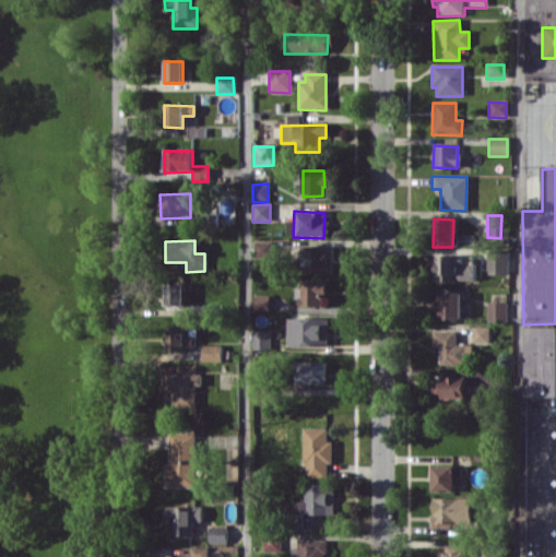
[(270,243),(252,243),(252,259),(270,259),(270,243)]
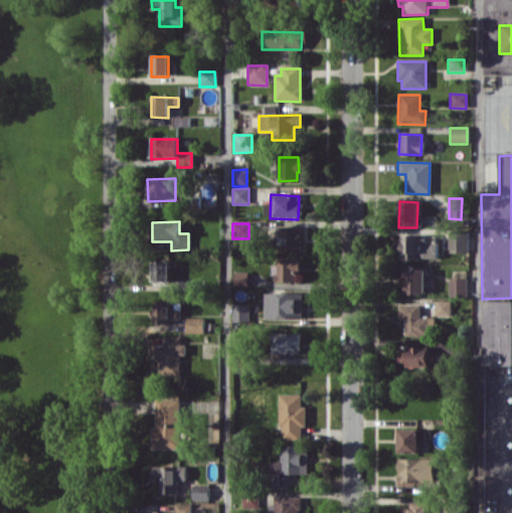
[(300,252),(301,228),(276,227),(276,252),(300,252)]
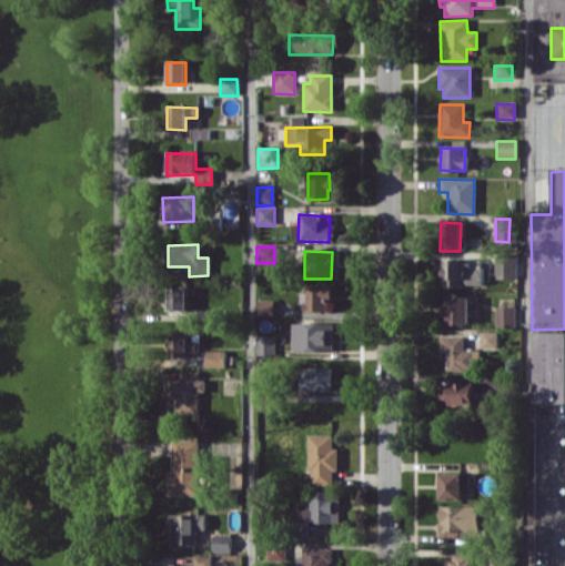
[(442,285),(480,286),(481,261),(443,260),(442,285)]
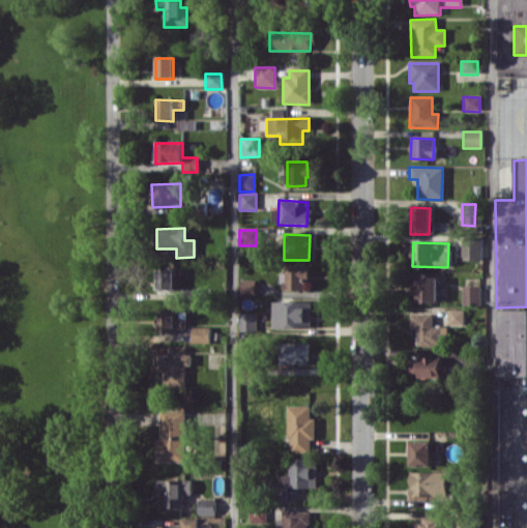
[(480,261),(479,243),(461,243),(461,261),(480,261)]
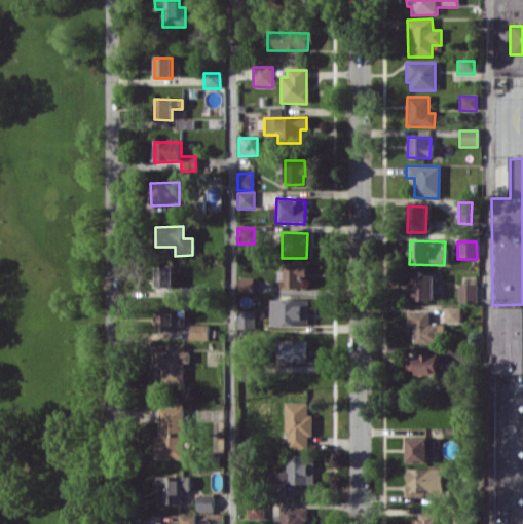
[(306,264),(278,265),(279,290),(301,290),(301,279),(306,279),(306,264)]
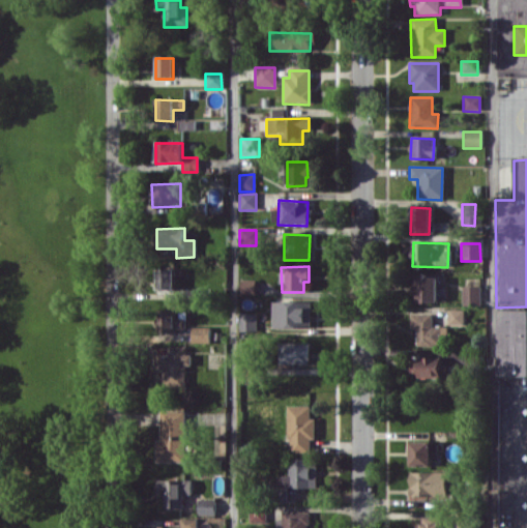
[(173,270),(156,270),(155,291),(173,291),(173,270)]
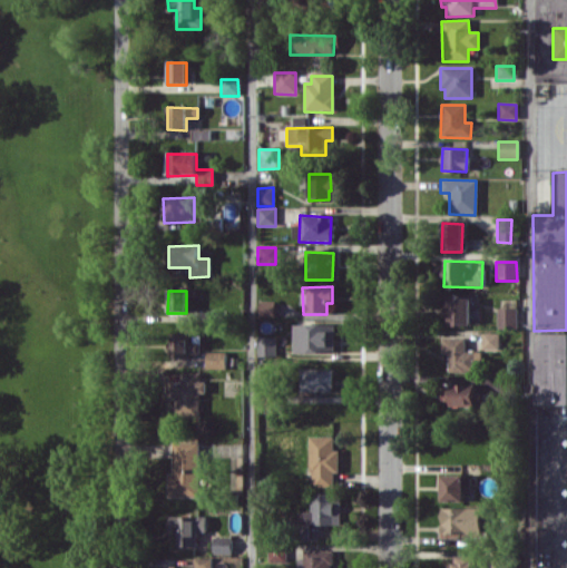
[(469,326),(470,297),(445,296),(443,326),(469,326)]
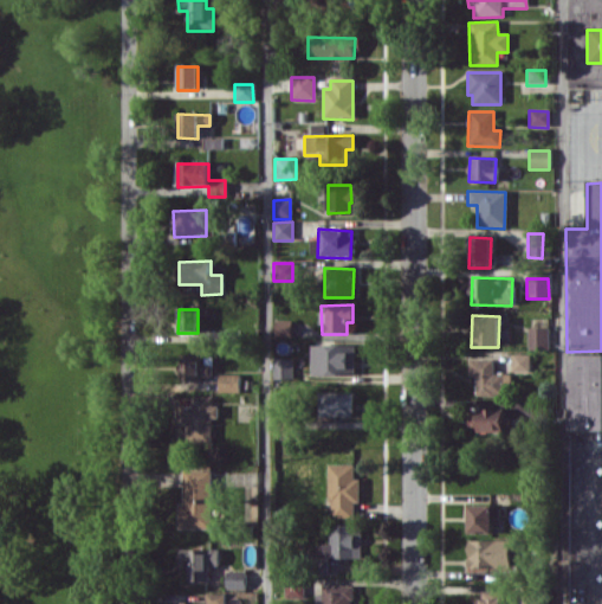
[(273,338),(290,339),(291,321),(273,321),(273,338)]
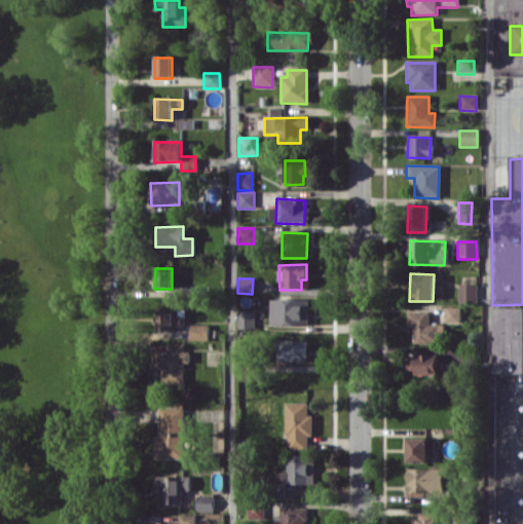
[(476,285),(457,285),(457,303),(476,303),(476,285)]
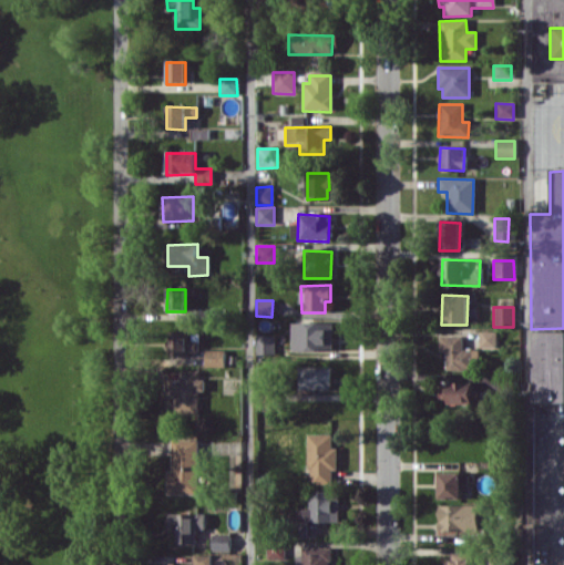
[(332,325),(290,324),(290,352),(331,353),(332,325)]
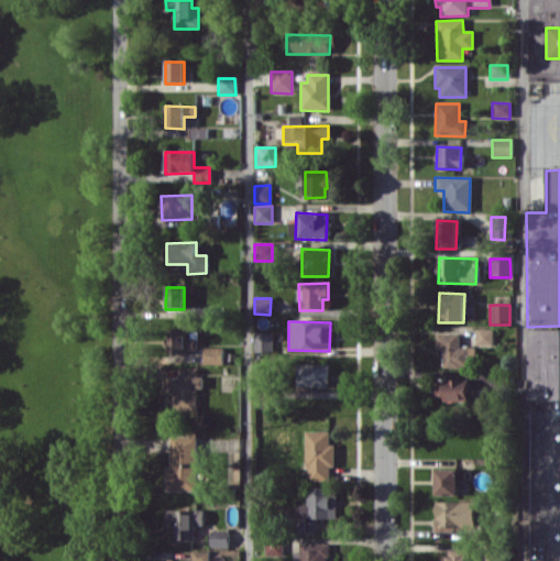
[(185,330),(165,331),(166,354),(195,353),(195,340),(185,340),(185,330)]
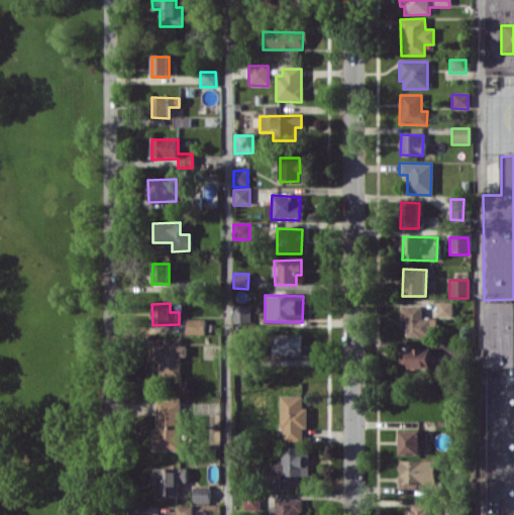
[(450,318),(451,303),(436,303),(435,318),(450,318)]
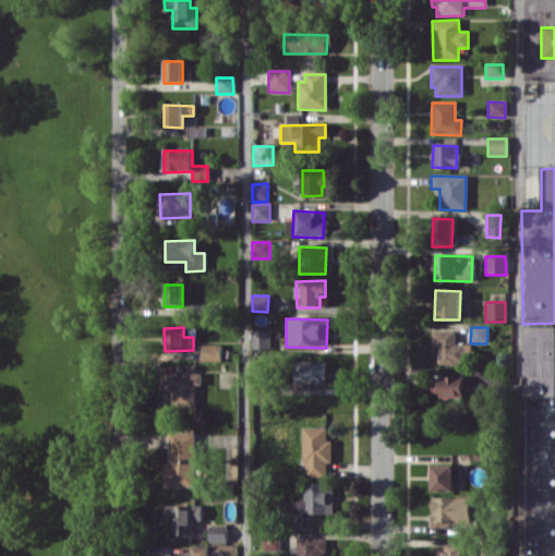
[(554,350),(554,327),(522,327),(521,398),(554,398),(554,350)]
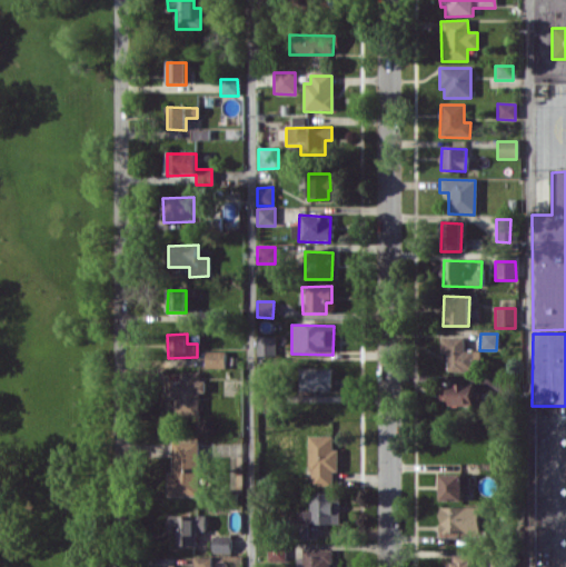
[(256,358),(275,357),(275,338),(256,338),(256,358)]
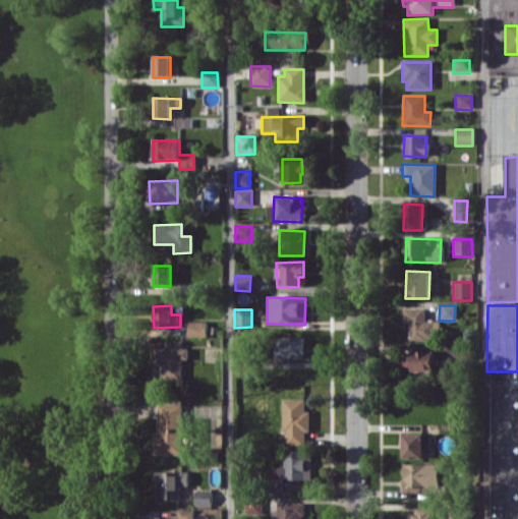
[(424,309),(403,309),(403,326),(409,326),(409,341),(432,341),(432,331),(438,331),(439,323),(424,322),(424,309)]
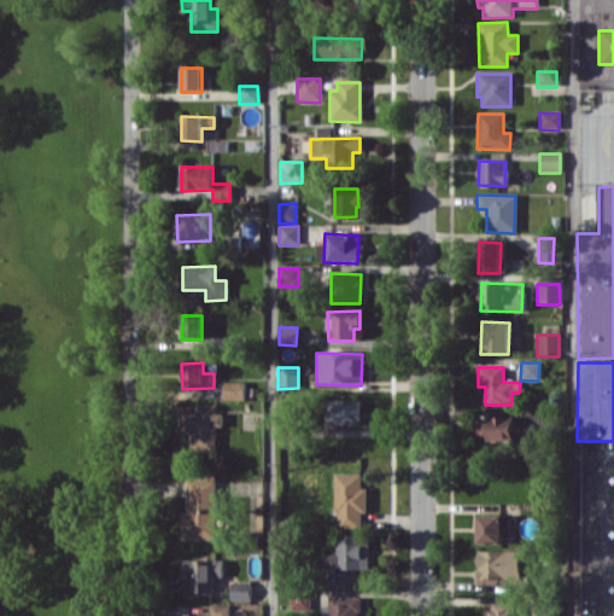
[(221,401),(243,401),(243,384),(222,383),(221,401)]
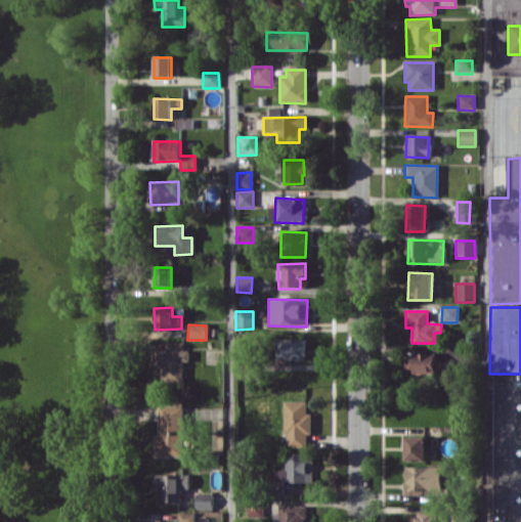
[(305,340),(277,340),(276,360),(305,361),(305,340)]
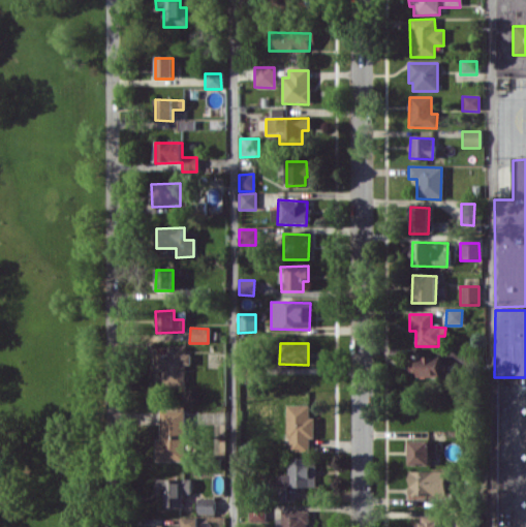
[(184,388),(184,366),(189,366),(189,354),(184,354),(184,347),(166,347),(166,355),(154,354),(154,370),(159,370),(159,386),(184,388)]
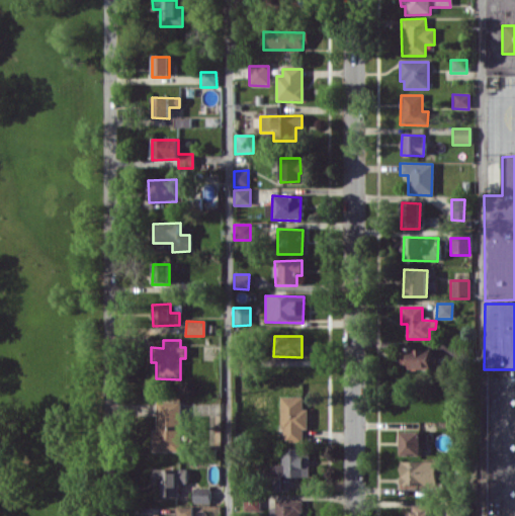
[(429,350),(401,350),(401,365),(407,364),(407,370),(430,370),(429,350)]
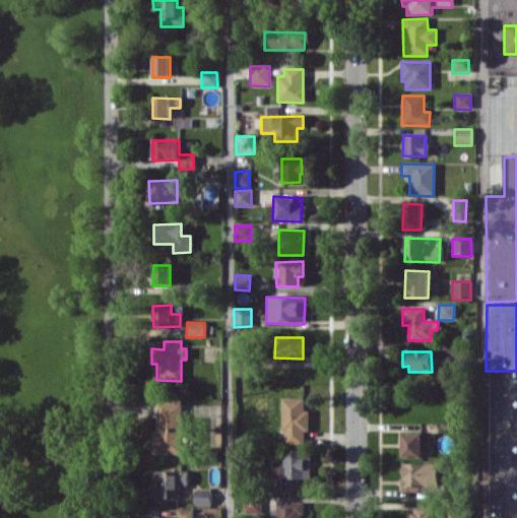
[(303,399),(281,399),(281,445),(306,445),(306,411),(303,411),(303,399)]
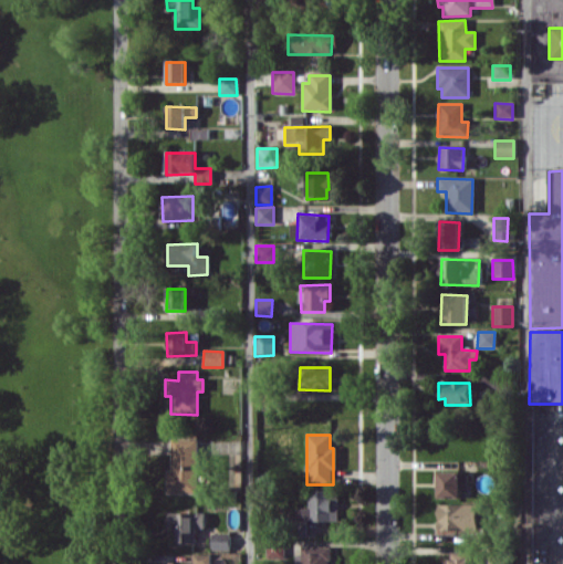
[(196,495),(197,439),(170,439),(169,470),(165,470),(165,495),(196,495)]
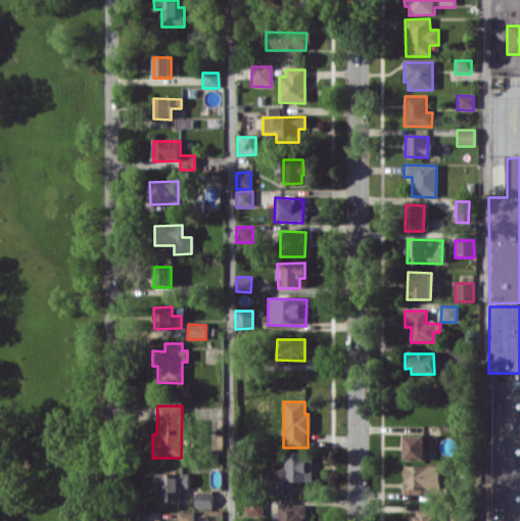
[(424,462),(424,451),(431,452),(431,437),(405,437),(405,461),(424,462)]
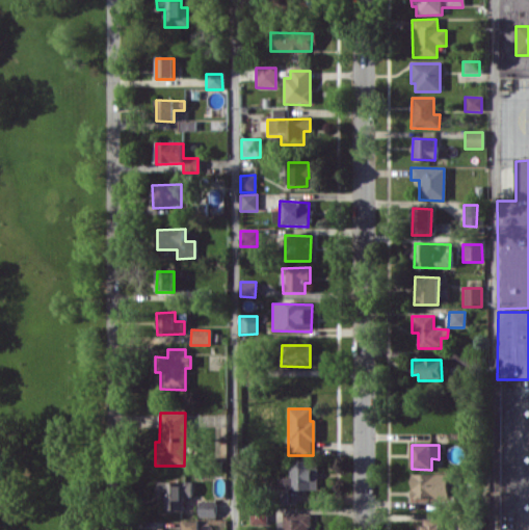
[(287,491),(316,492),(316,461),(289,461),(289,479),(278,479),(278,504),(287,504),(287,491)]
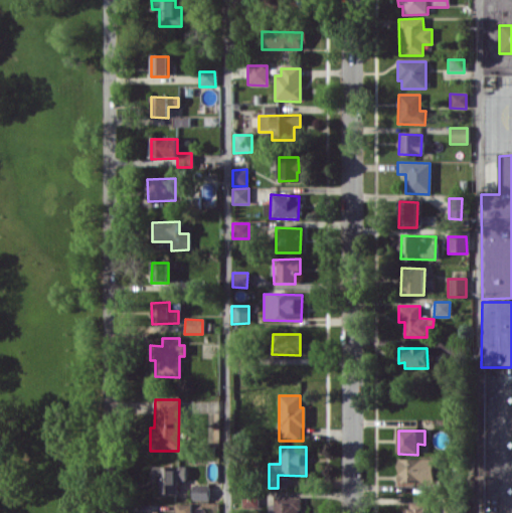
[(397,461),(398,484),(435,483),(434,460),(397,461)]
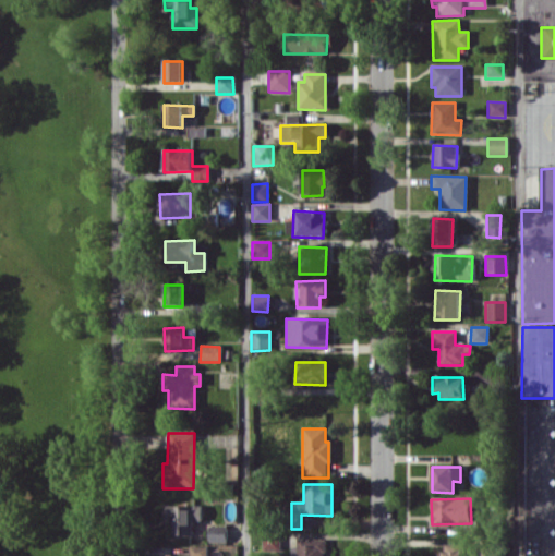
[(201,507),(166,507),(165,524),(172,524),(172,535),(191,536),(191,522),(200,522),(201,507)]
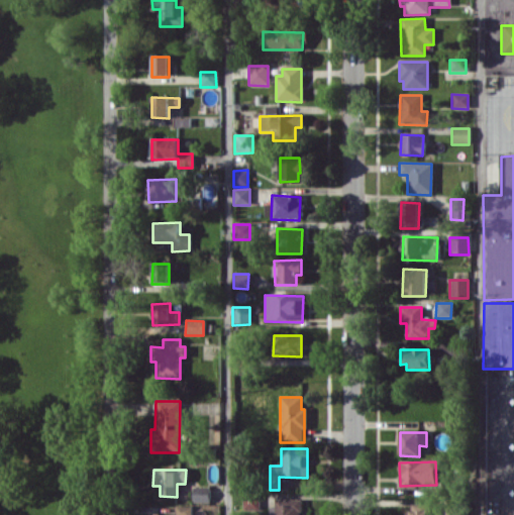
[(192,503),(208,504),(208,489),(192,488),(192,503)]
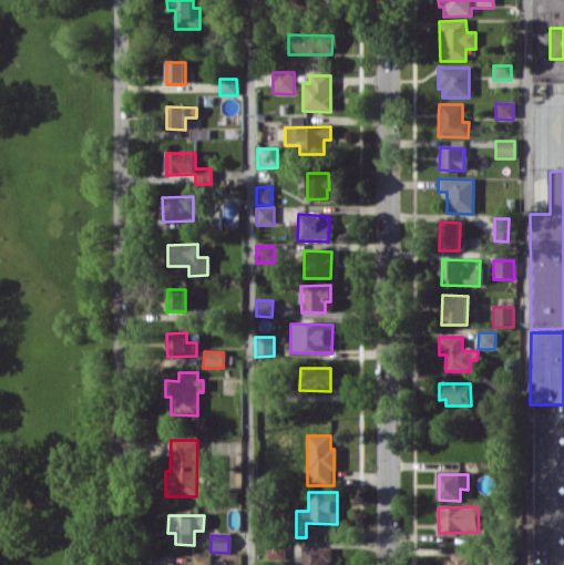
[(283,543),(265,544),(265,560),(283,560),(283,543)]
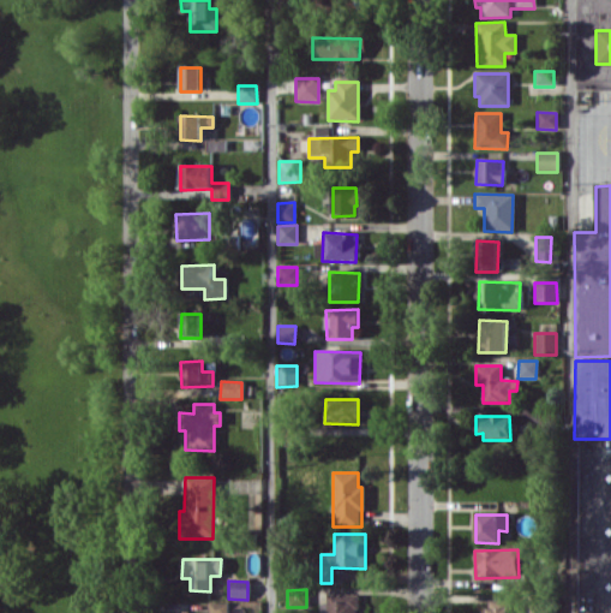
[(519,612),(509,612),(509,600),(487,601),(487,612),(519,612)]
